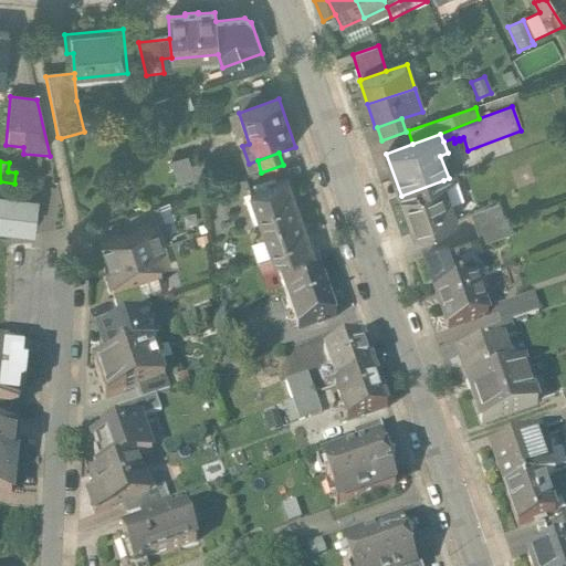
[(249,191),(261,226),(300,212),(287,178),(249,191)]
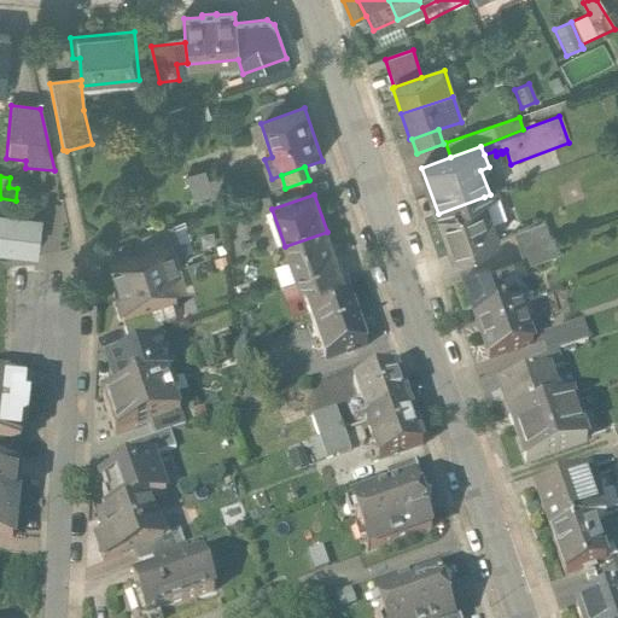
[(499,239),(484,197),(438,214),(454,256),(499,239)]
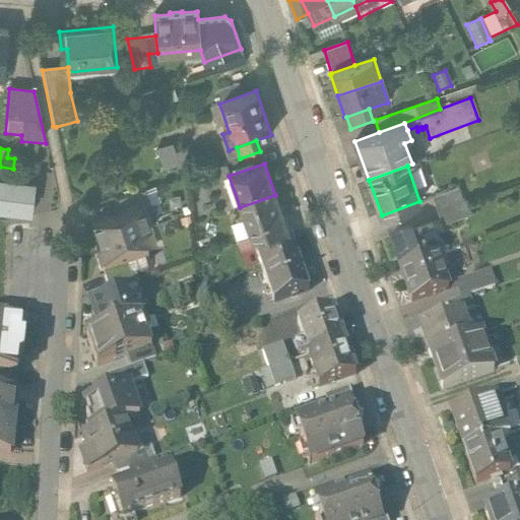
[(0,209),(6,210),(6,213),(31,216),(35,183),(9,181),(9,183),(0,181),(0,209)]
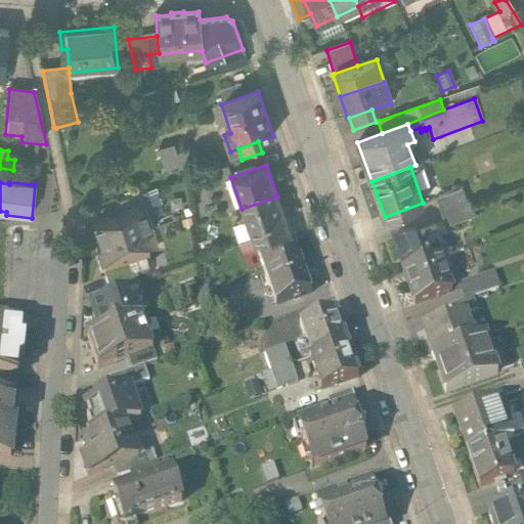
[(464,187),(440,195),(444,209),(446,208),(451,223),(476,215),(471,200),(469,201),(464,187)]
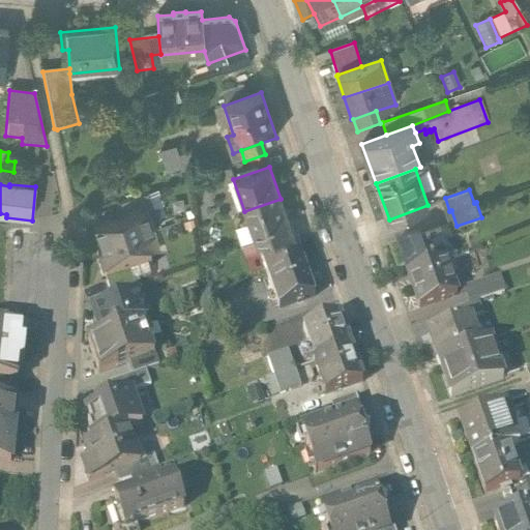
[(120,205),(125,217),(148,210),(149,211),(166,206),(160,190),(120,205)]
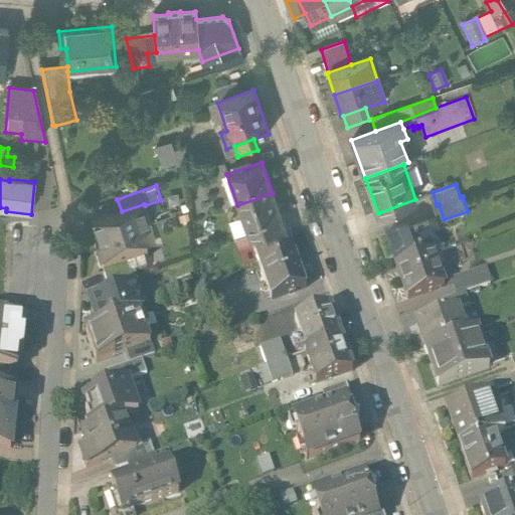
[(273,193),(237,205),(248,237),(284,224),(273,193)]
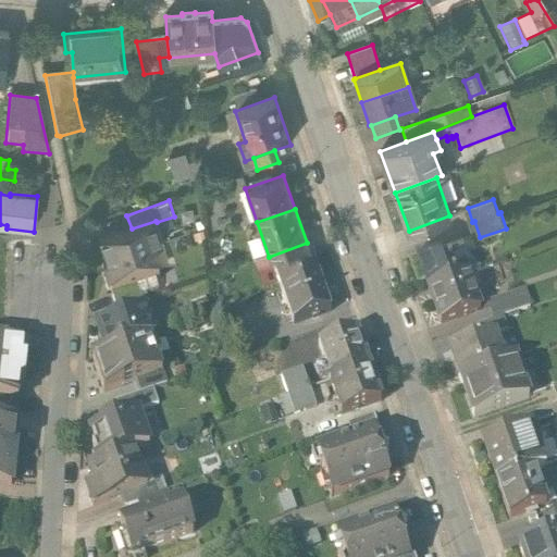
[(100,239),(108,264),(150,249),(164,245),(157,222),(156,221),(132,229),(100,239)]
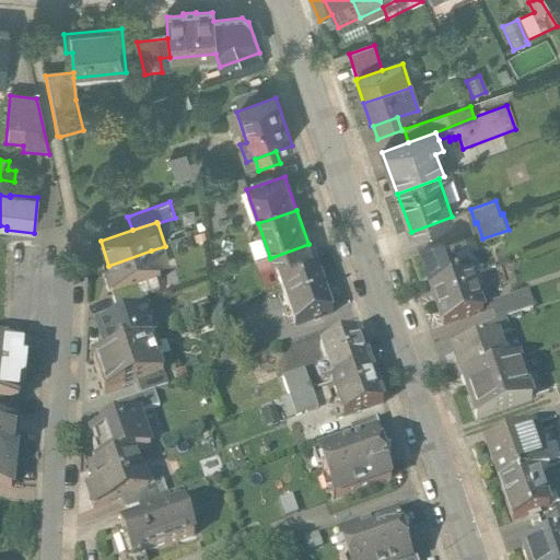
[(429,276),(433,290),(476,273),(464,241),(418,256),(426,277),(429,276)]
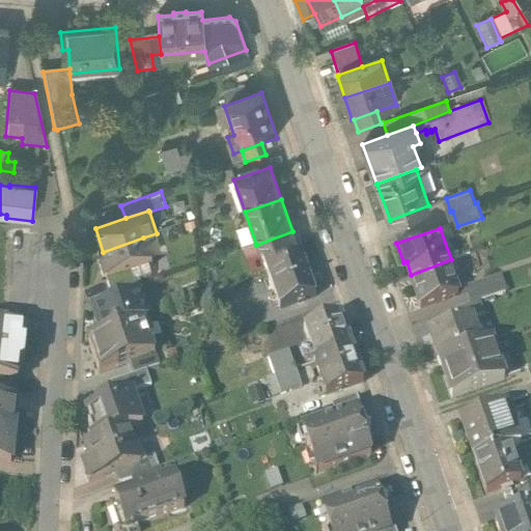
[(256,245),(268,277),(304,263),(292,231),(256,245)]
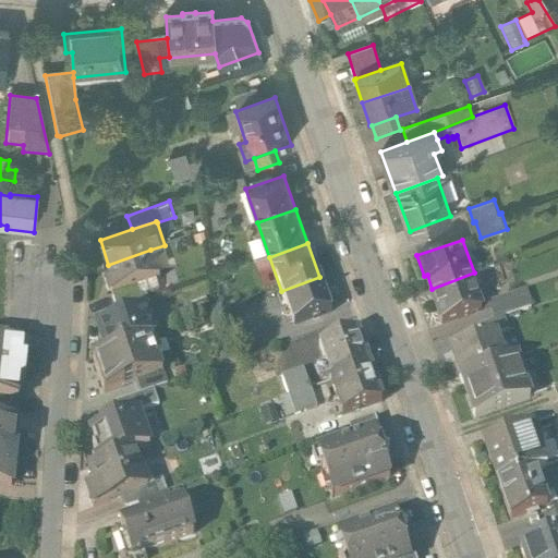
[(160,276),(150,250),(108,265),(104,266),(112,292),(160,276)]
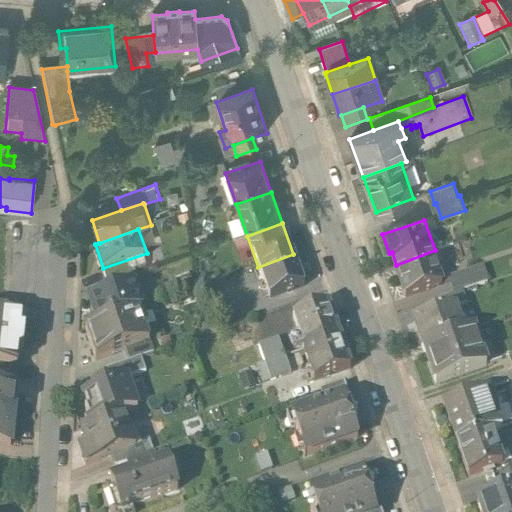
[(440,264),(435,250),(396,265),(394,266),(405,296),(441,283),(435,266),(440,264)]
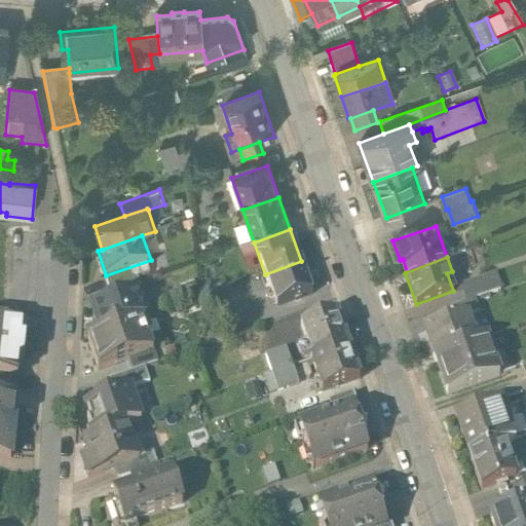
[(312,294),(301,261),(265,274),(276,306),(312,294)]
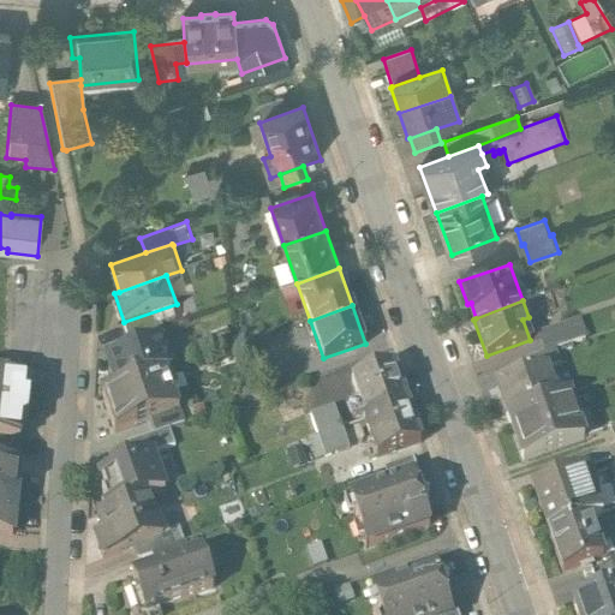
[(541,334),(547,352),(556,348),(589,338),(581,320),(541,334)]
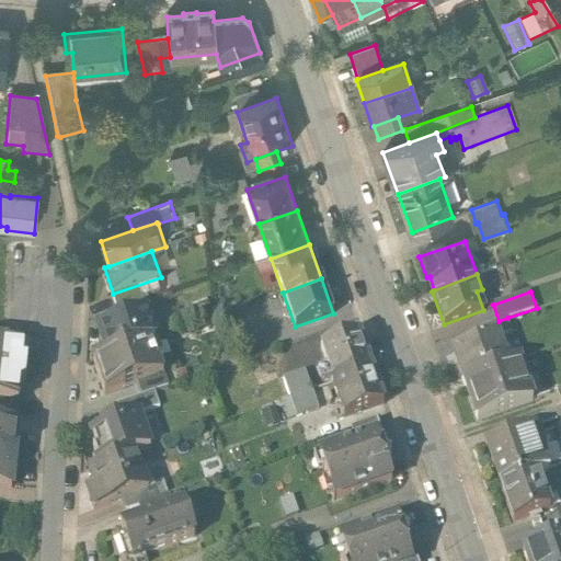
[(119,306),(125,319),(140,313),(151,309),(147,296),(119,306)]
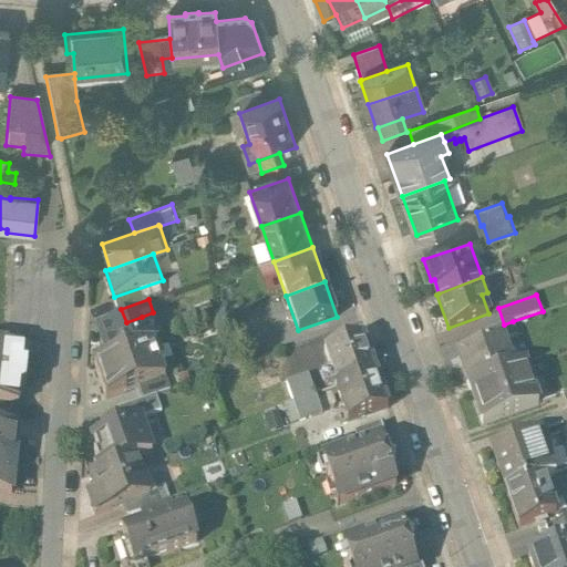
[(100,331),(109,357),(151,342),(150,339),(153,336),(154,331),(154,326),(152,322),(147,320),(143,319),(142,317),(126,322),(100,331)]
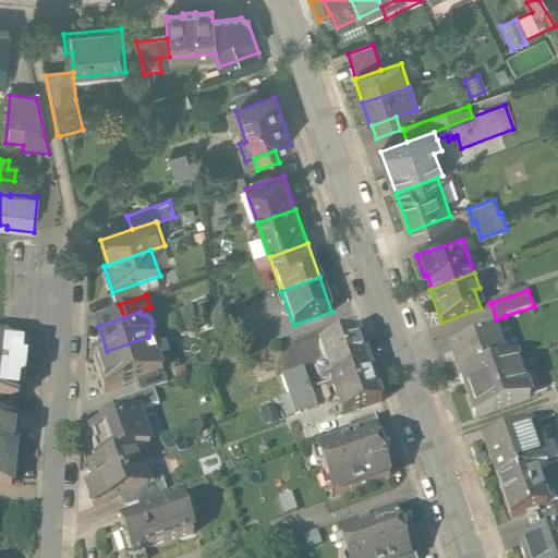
[(509,328),(505,316),(496,319),(478,326),(483,337),(494,334),(509,328)]
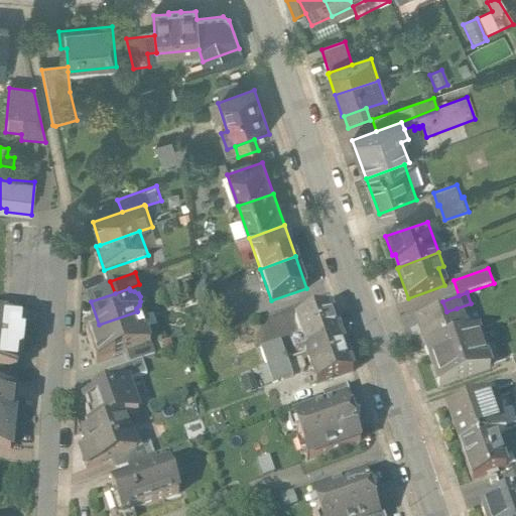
[(294,320),(305,353),(342,340),(331,307),(294,320)]
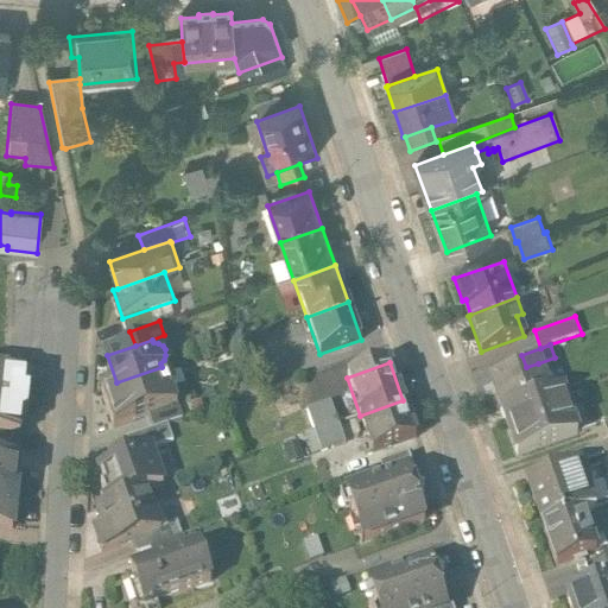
[(492,380),(502,410),(549,393),(538,363),(526,367),(492,380)]
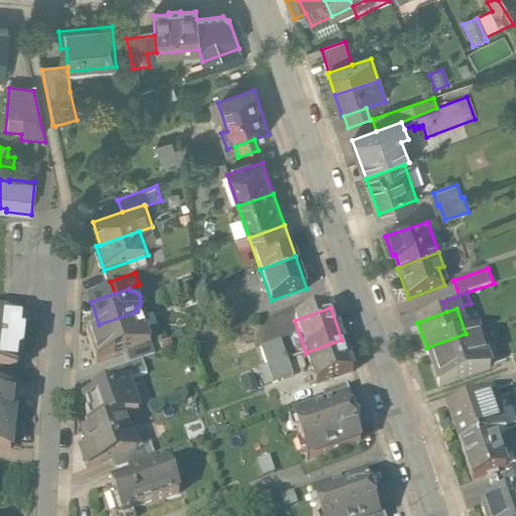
[(150,342),(139,310),(137,311),(99,325),(86,330),(97,361),(125,351),(150,342)]
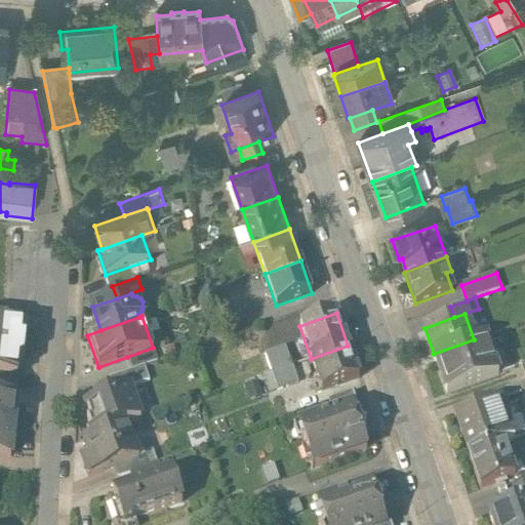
[(0,370),(16,372),(18,357),(23,355),(25,337),(17,336),(18,321),(0,318),(0,370)]
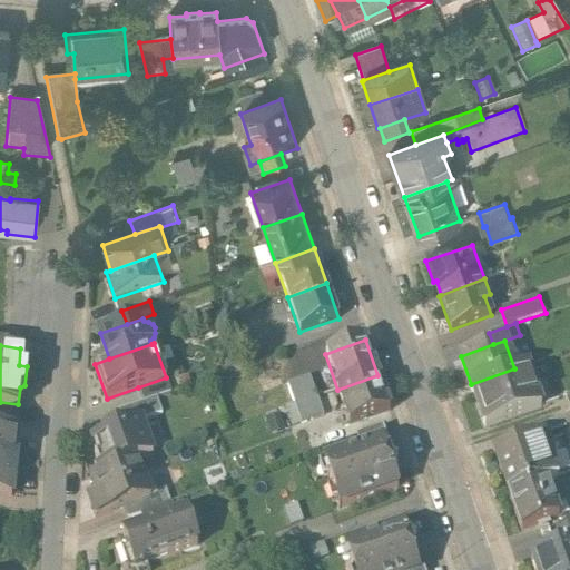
[(523,366),(514,369),(471,384),(485,425),(540,406),(533,385),(530,386),(523,366)]
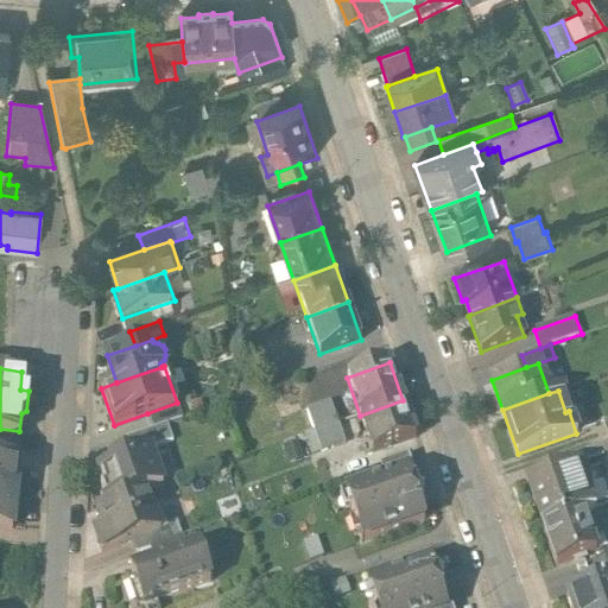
[(416,437),(403,400),(360,416),(373,453),(416,437)]
